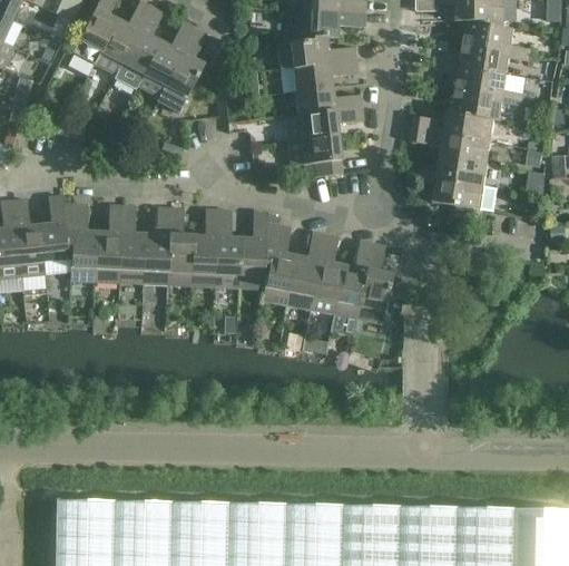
[(0,0),(0,11),(13,18),(21,0),(0,0)]
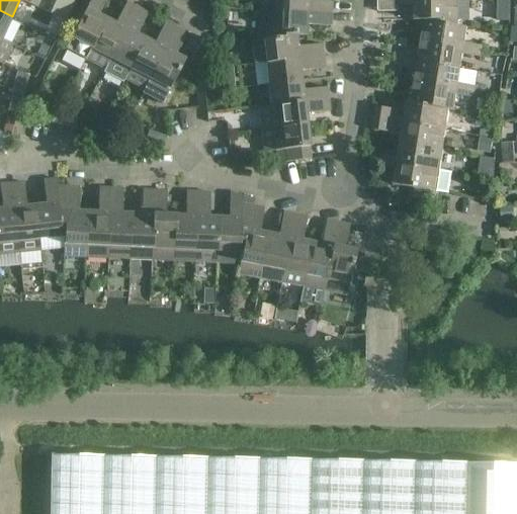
[(66,47),(86,57),(107,16),(99,11),(104,0),(83,0),(82,2),(87,5),(84,13),(79,20),(72,34),(66,47)]
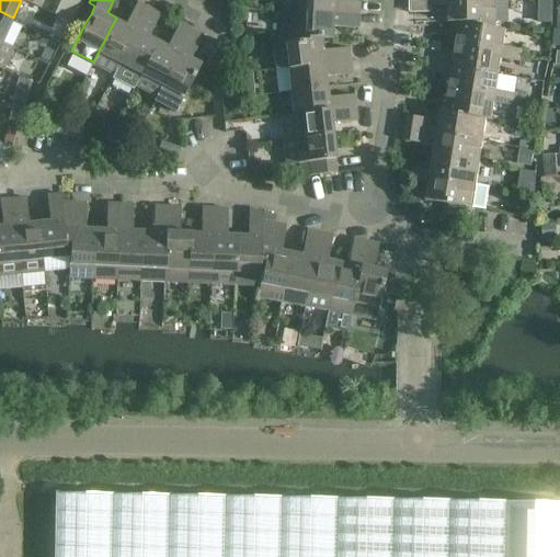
[(114,72),(122,60),(150,4),(140,0),(137,0),(126,22),(116,18),(93,61),(114,72)]
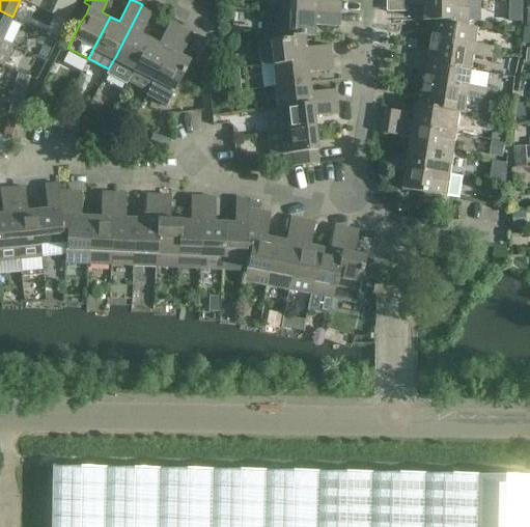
[(281,0),(281,8),(340,10),(341,0),(281,0)]
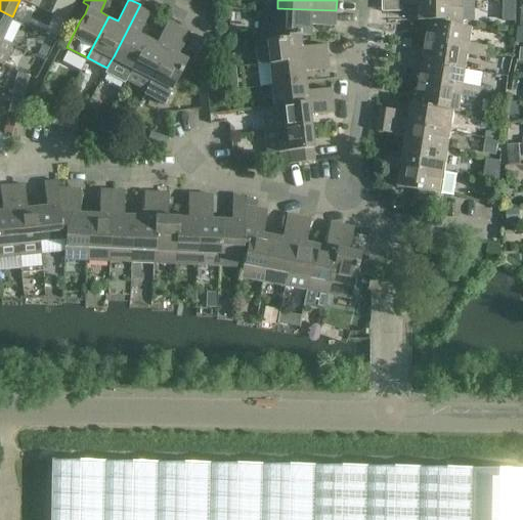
[(465,24),(465,0),(421,0),(421,2),(420,17),(430,17),(465,24)]
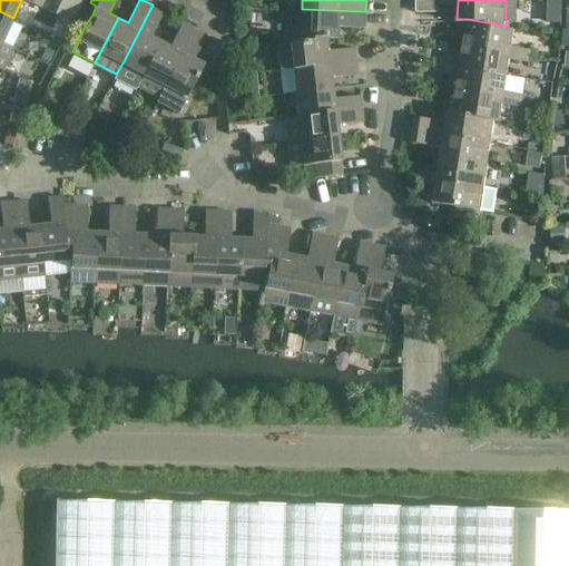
[(124,61),(145,72),(162,39),(151,35),(164,11),(153,5),(124,61)]
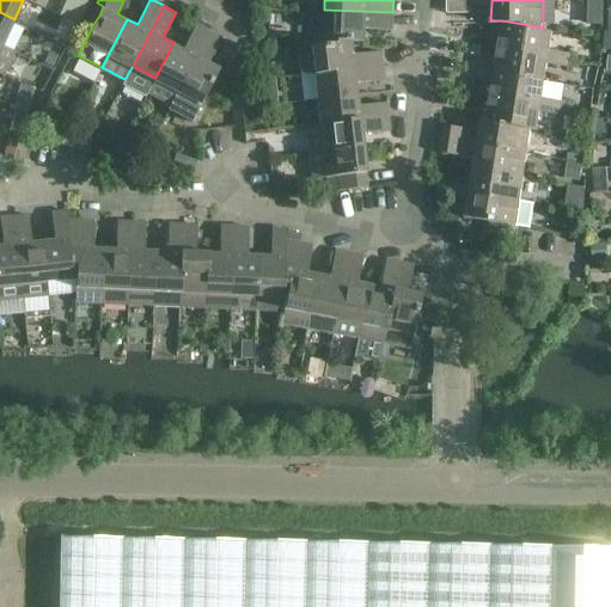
[(323,43),(352,41),(352,38),(362,38),(364,25),(392,26),(392,12),(324,10),(309,10),(307,44),(323,42),(323,43)]
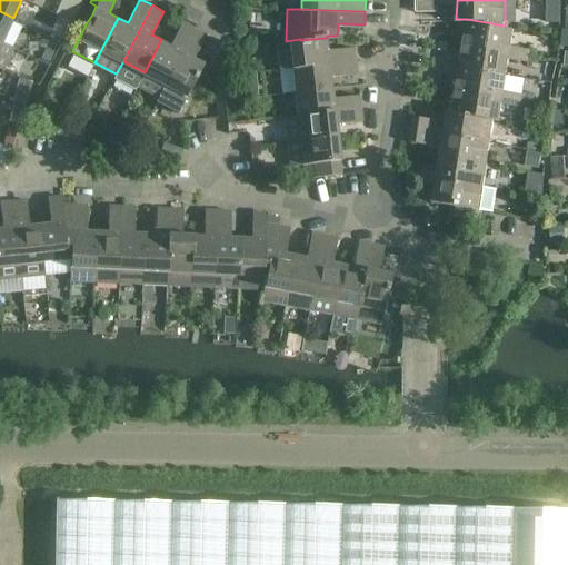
[(13,18),(0,11),(0,38),(2,39),(13,18)]
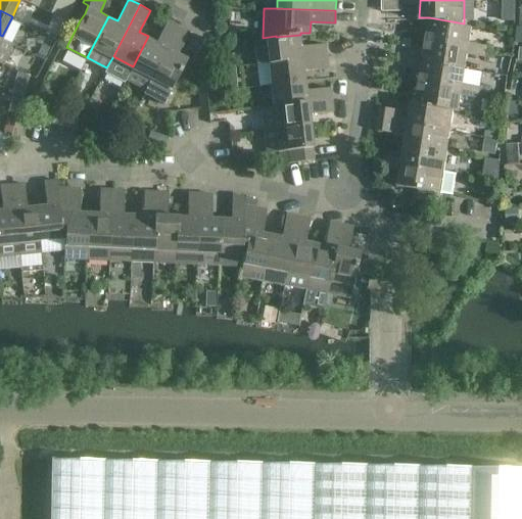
[(80,20),(85,13),(79,10),(75,18),(80,20)]
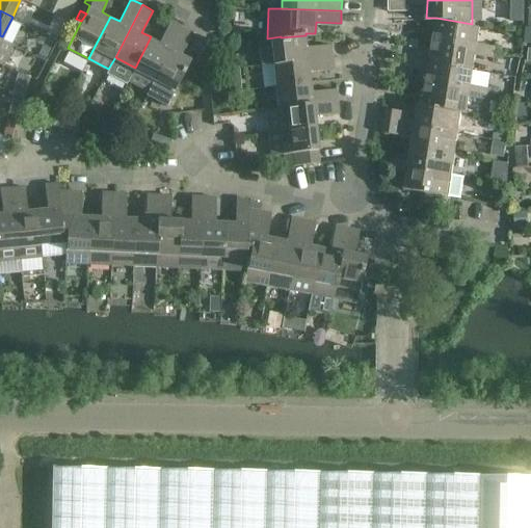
[(481,25),(472,24),(436,18),(433,40),(478,47),(477,53),(485,54),(487,43),(478,41),(481,25)]
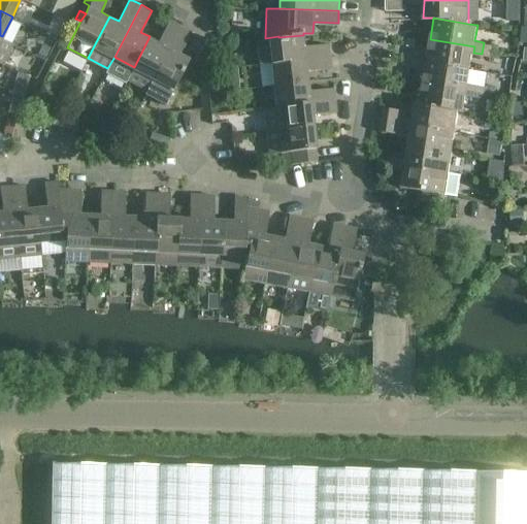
[(154,76),(180,25),(169,20),(158,41),(150,36),(134,67),(128,77),(147,88),(154,76)]
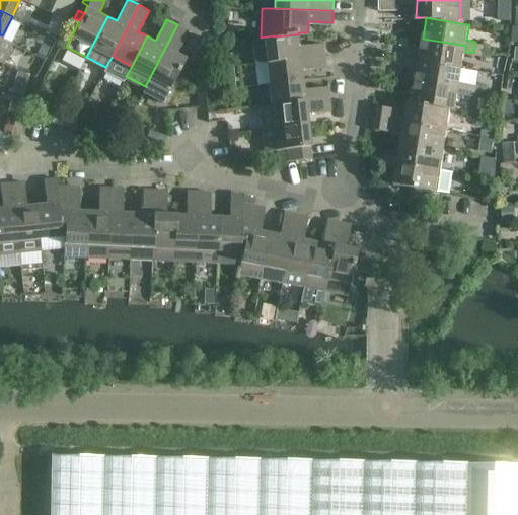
[(177,24),(151,75),(145,86),(165,96),(171,86),(187,57),(177,52),(189,29),(177,24)]
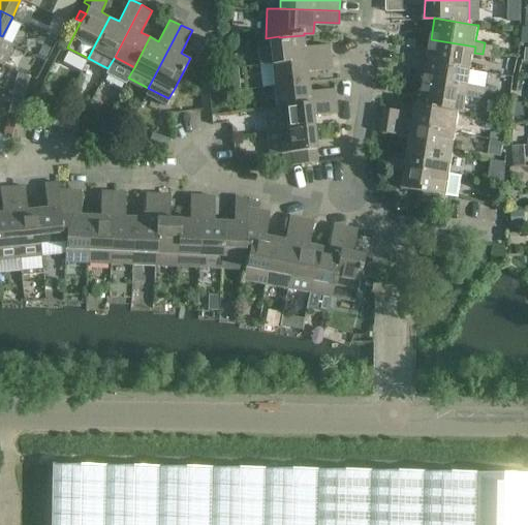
[(0,61),(4,63),(14,42),(2,36),(0,35),(0,61)]
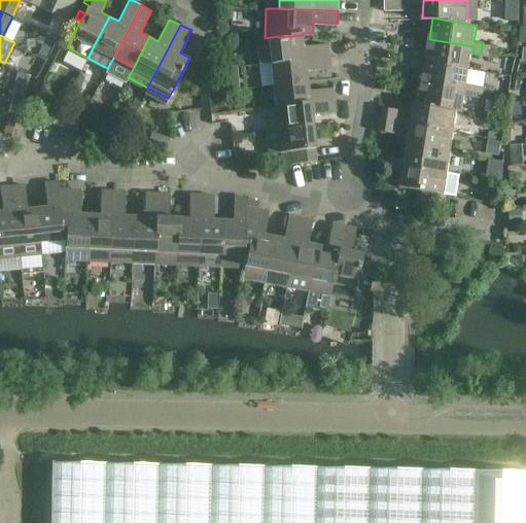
[(278,36),(265,38),(255,39),(258,62),(272,61),(329,54),(328,41),(304,44),(303,35),(278,37),(278,36)]
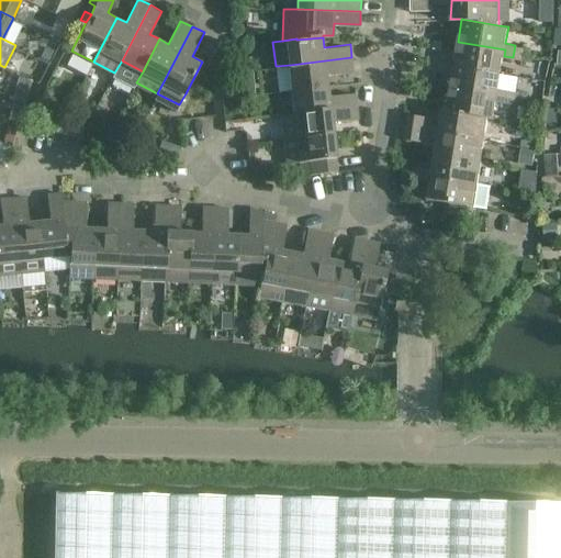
[(501,71),(504,56),(505,49),(458,42),(455,64),(501,71)]
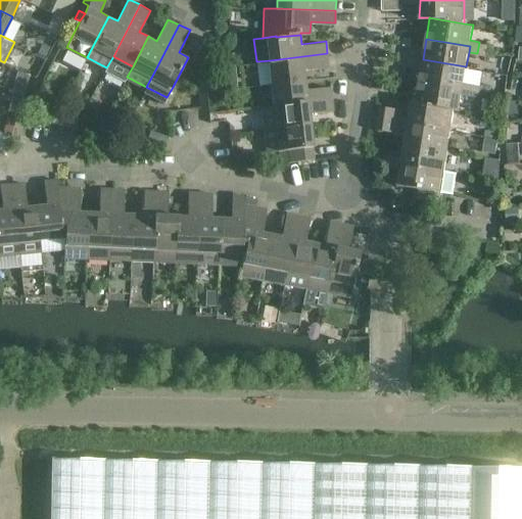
[(43,41),(39,51),(46,54),(50,45),(43,41)]
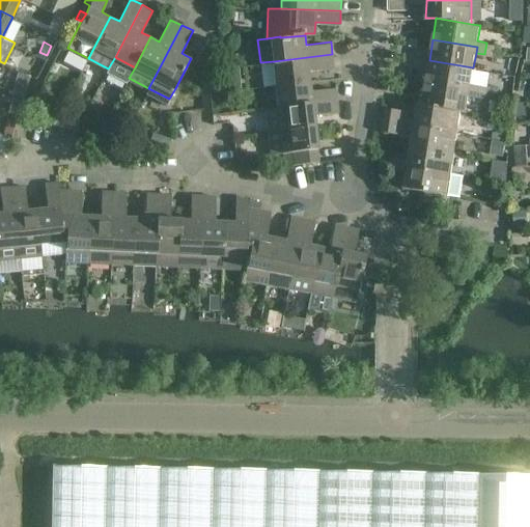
[(486,43),(484,54),(494,55),(495,50),(495,44),(486,43)]
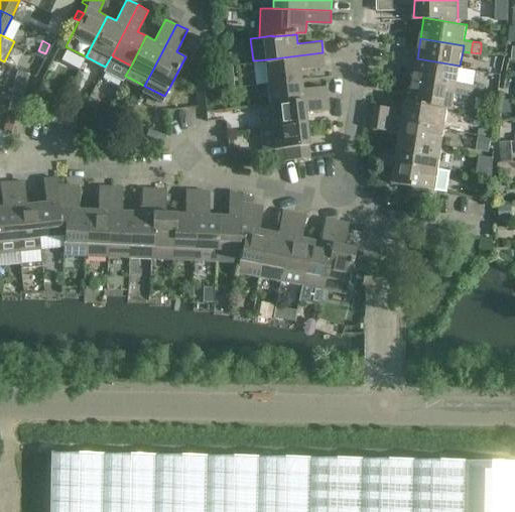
[(232,50),(220,51),(221,65),(233,64),(232,50)]
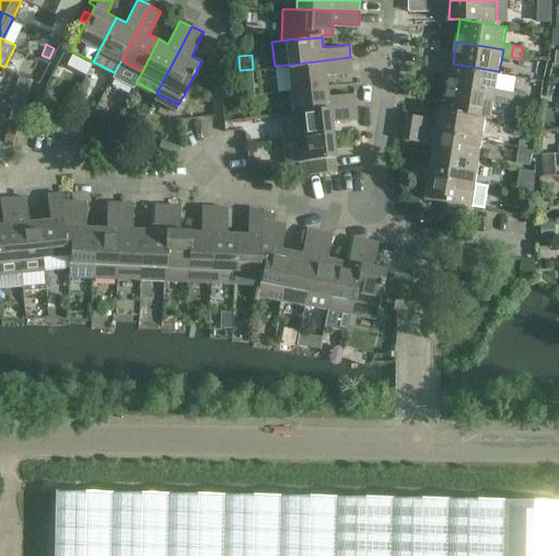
[(291,88),(327,84),(326,73),(352,70),(350,57),(289,65),(291,88)]
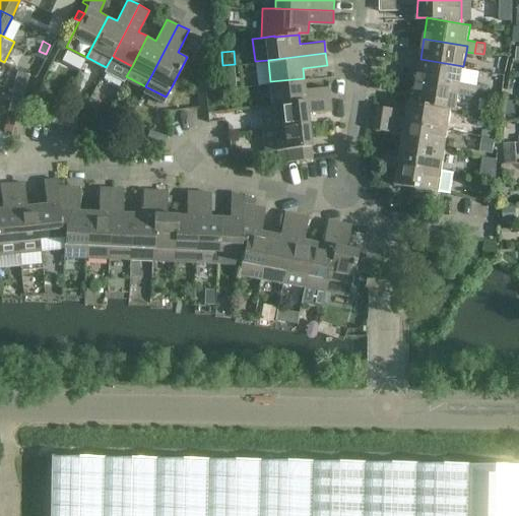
[(461,81),(463,66),(420,59),(417,79),(460,86),(459,92),(468,93),(469,82),(461,81)]
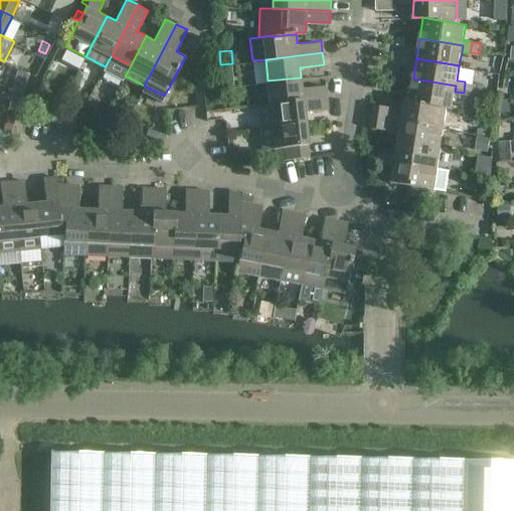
[(221,68),(222,84),(234,83),(232,63),(220,64),(221,68)]
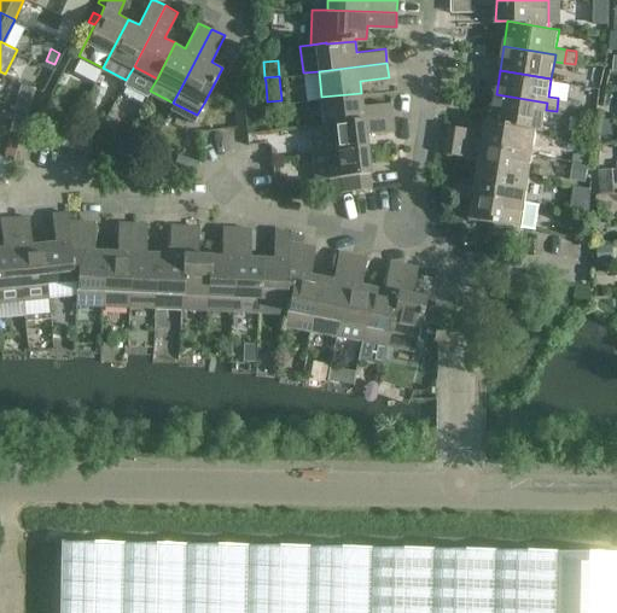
[(29,106),(35,86),(22,82),(16,103),(29,106)]
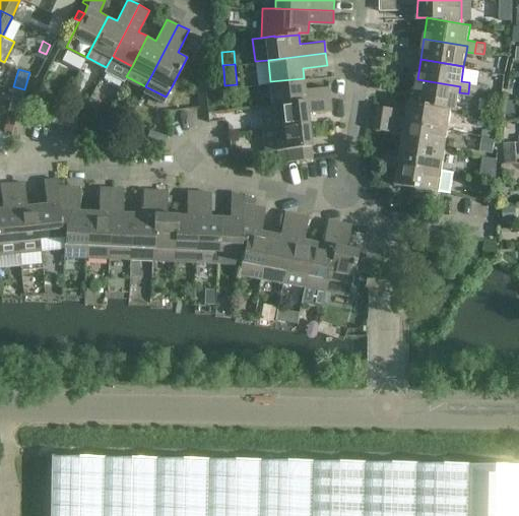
[(304,78),(270,81),(273,104),(330,97),(329,84),(305,87),(304,78)]
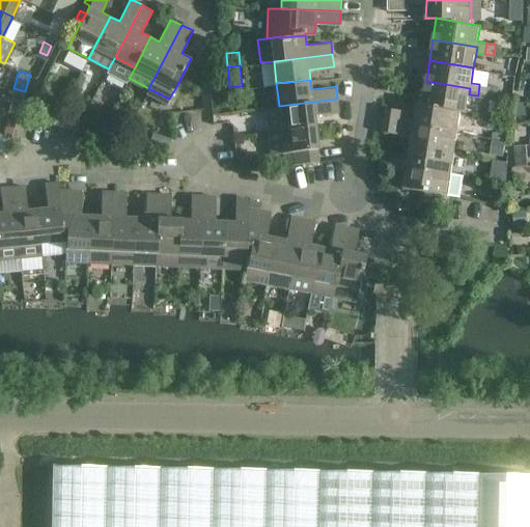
[(462,109),(467,110),(469,94),(470,88),(426,81),(423,102),(423,103),(462,109)]
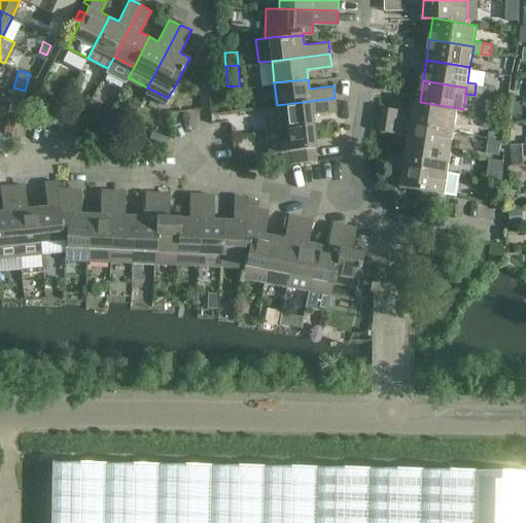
[(476,83),(475,95),(483,97),(484,91),(485,84),(476,83)]
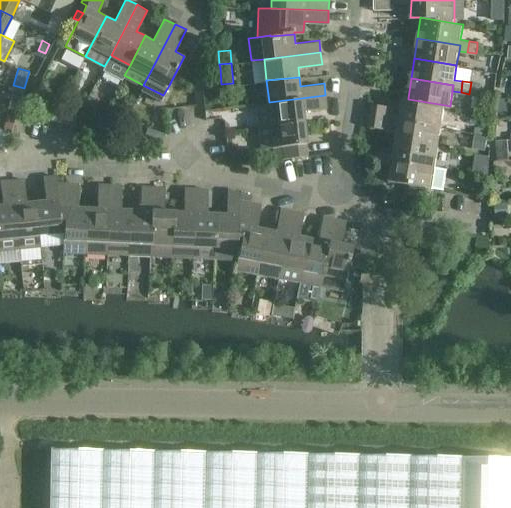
[(18,109),(23,89),(14,87),(8,107),(18,109)]
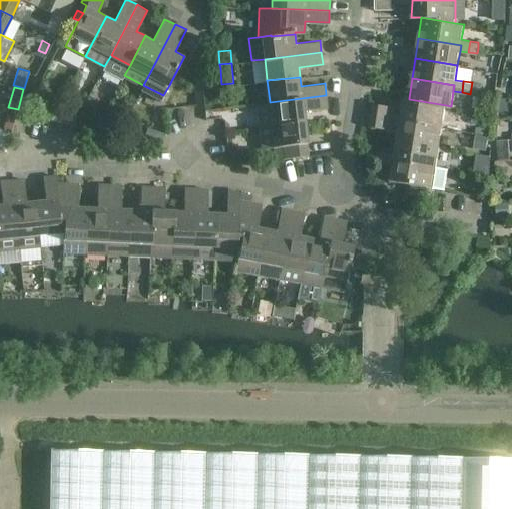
[(326,95),(270,102),(257,103),(259,125),(305,119),(304,110),(328,107),(326,95)]
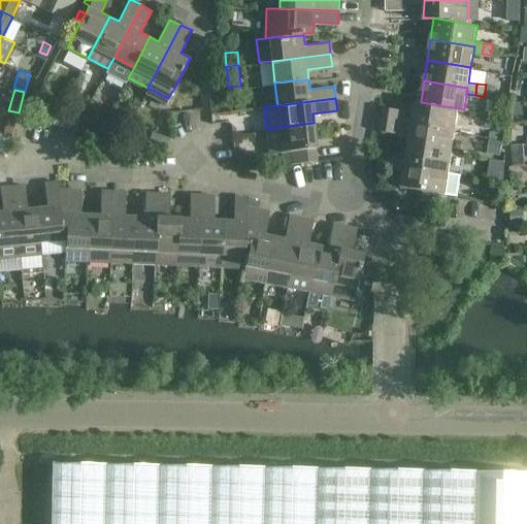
[(524,113),(524,99),(515,100),(515,113),(524,113)]
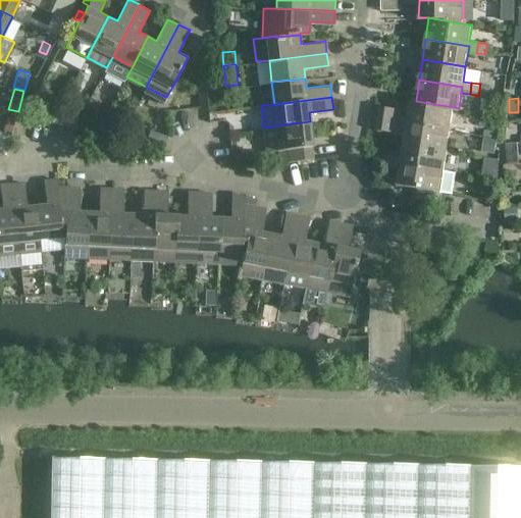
[(416,101),(416,100),(411,99),(408,115),(403,114),(404,108),(379,104),(377,116),(451,127),(454,107),(416,101)]
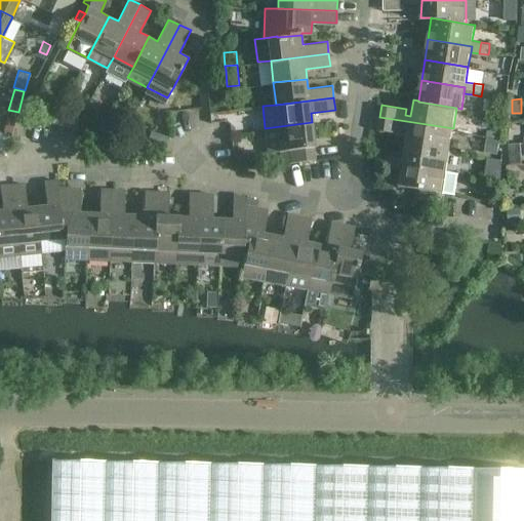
[(98,123),(104,115),(89,108),(85,116),(98,123)]
